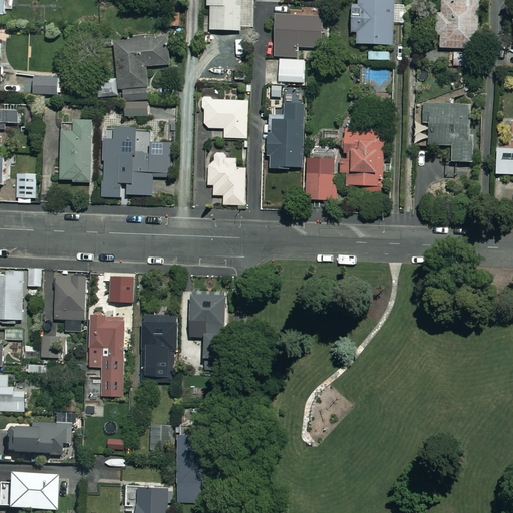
[(0,0),(0,16),(6,16),(6,11),(14,12),(14,0),(0,0)]
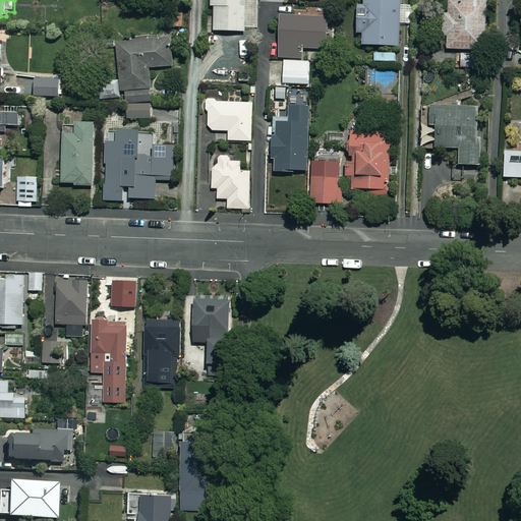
[(211,0),(212,7),(215,7),(214,33),(244,33),(244,29),(257,29),(257,0),(211,0)]
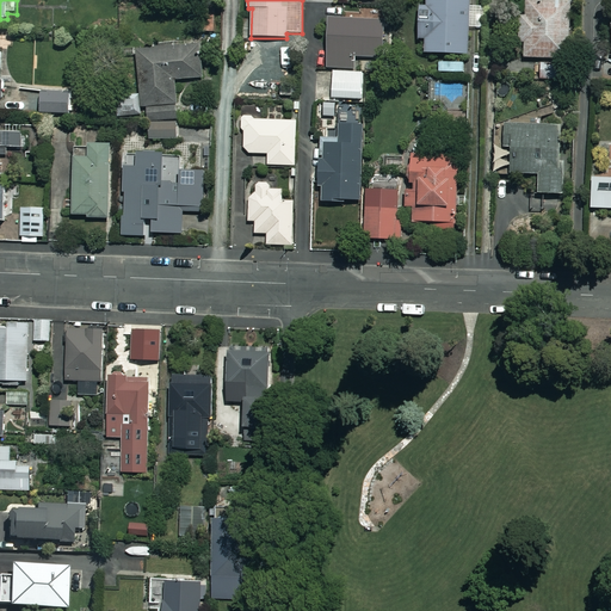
[(468,0),(426,0),(427,8),(419,8),(419,41),(425,41),(425,55),(468,55),(468,29),(481,29),(481,7),(468,7),(468,0)]
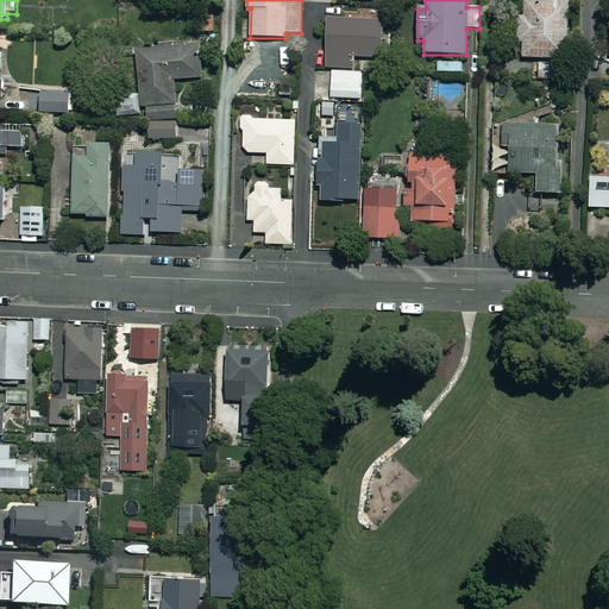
[(522,17),(518,17),(518,44),(522,44),(522,60),(569,58),(567,1),(522,1),(522,17)]
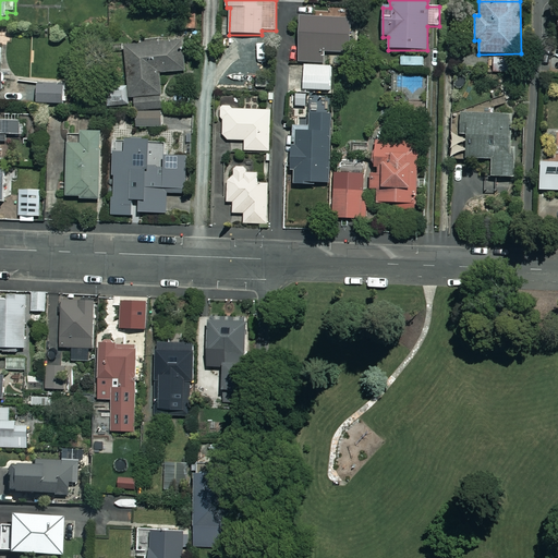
[(304,64),(324,64),(324,53),(350,53),(350,21),(299,20),(299,63),(304,64)]
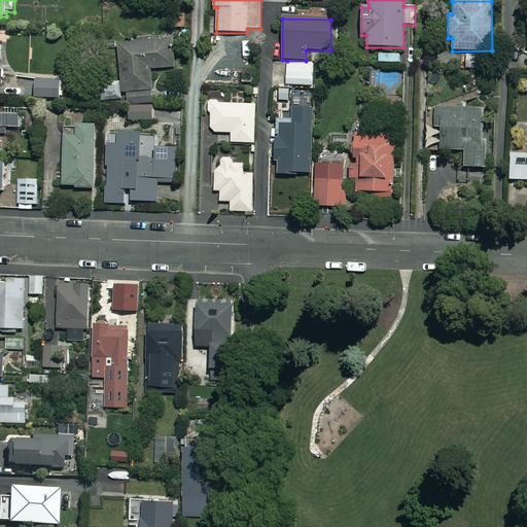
[(128,107),(152,105),(149,70),(174,68),(172,40),(118,43),(121,94),(127,93),(128,107)]
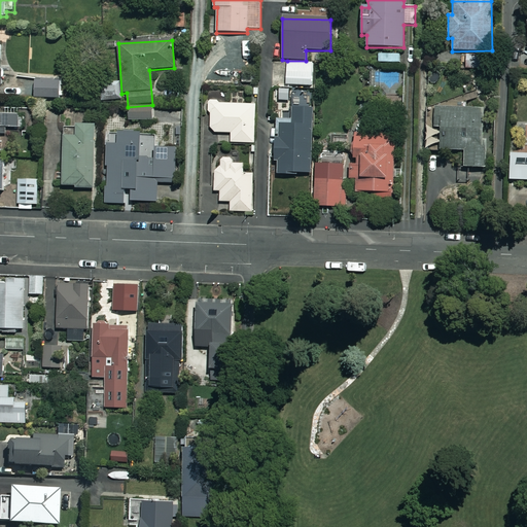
[(306,61),(287,61),(287,85),(313,85),(313,61),(306,61)]
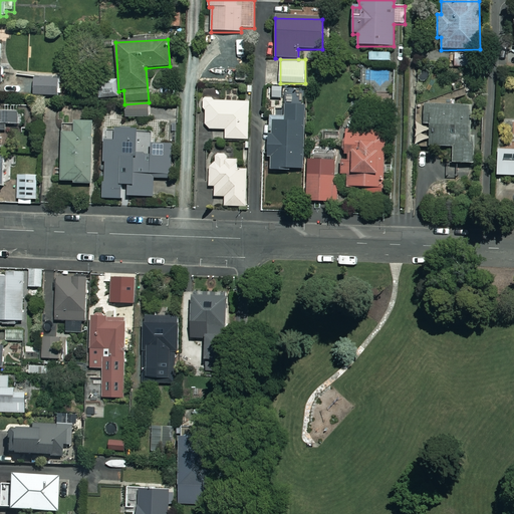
[(58,79),(34,78),(34,96),(58,97),(58,79)]
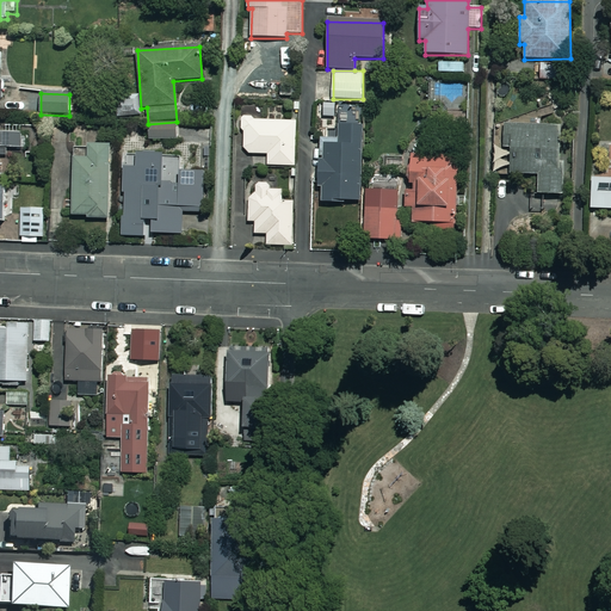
[(139,96),(117,97),(118,117),(140,116),(139,96)]
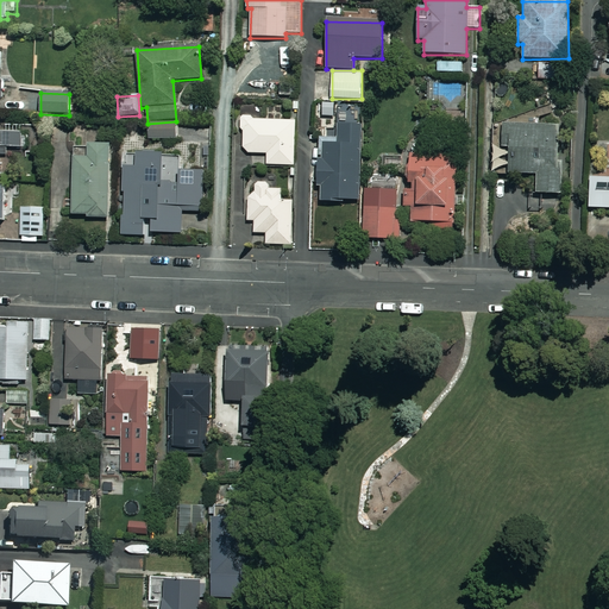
[(238,131),(243,131),(243,154),(268,154),(268,165),(294,165),(295,121),(253,120),(253,118),(239,117),(238,131)]
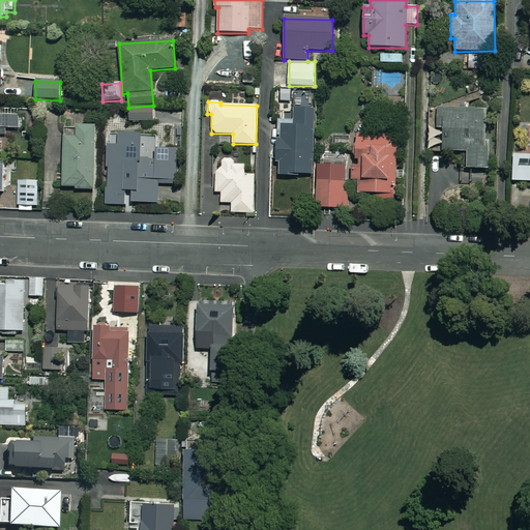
[(153,106),(128,108),(129,122),(154,121),(153,106)]
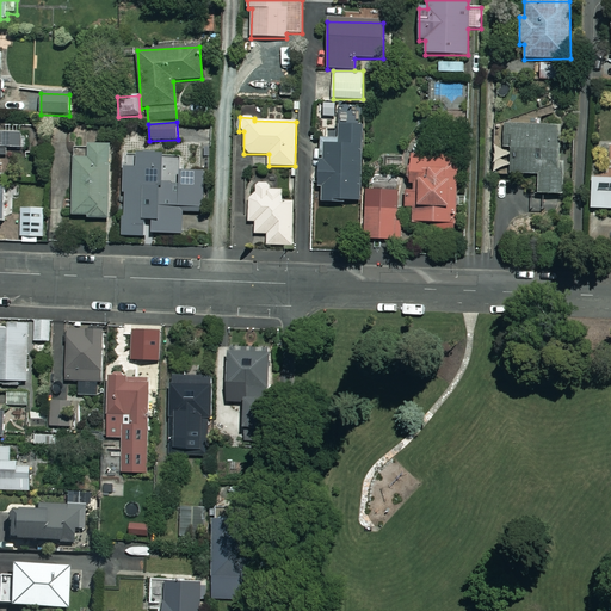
[(363,128),(340,127),(340,146),(325,146),(325,161),(319,161),(319,201),(360,202),(363,128)]
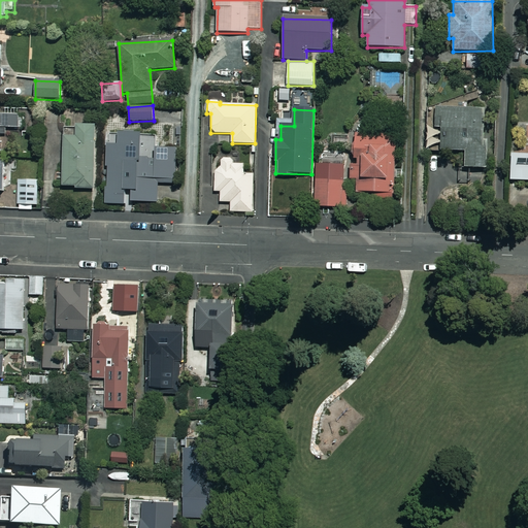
[(441,130),(441,153),(457,153),(457,169),(487,168),(487,140),(485,140),(485,109),(436,110),(436,130),(441,130)]
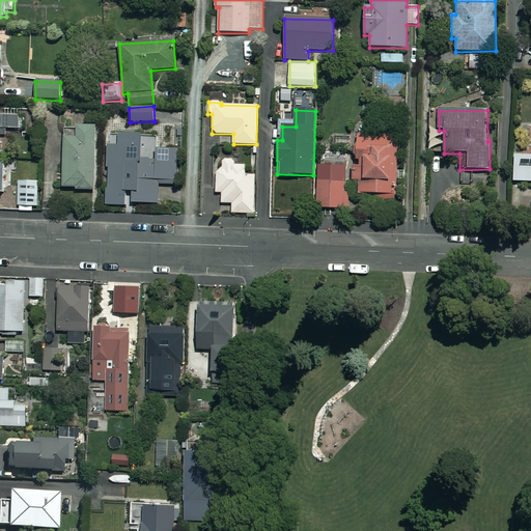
[(0,136),(5,137),(5,130),(27,129),(26,115),(0,115),(0,136)]
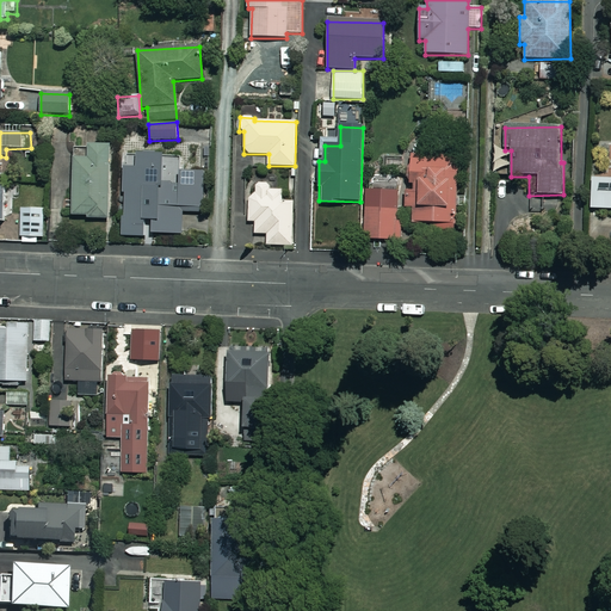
[(78,160),(76,216),(91,217),(90,221),(111,222),(113,148),(93,147),(93,160),(78,160)]
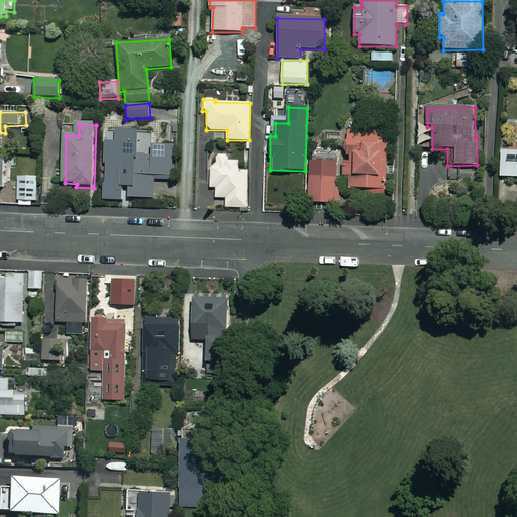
[(151,146),(151,131),(115,130),(115,143),(106,143),(104,200),(122,201),(122,188),(129,188),(128,198),(153,199),(154,180),(169,181),(170,147),(151,146)]
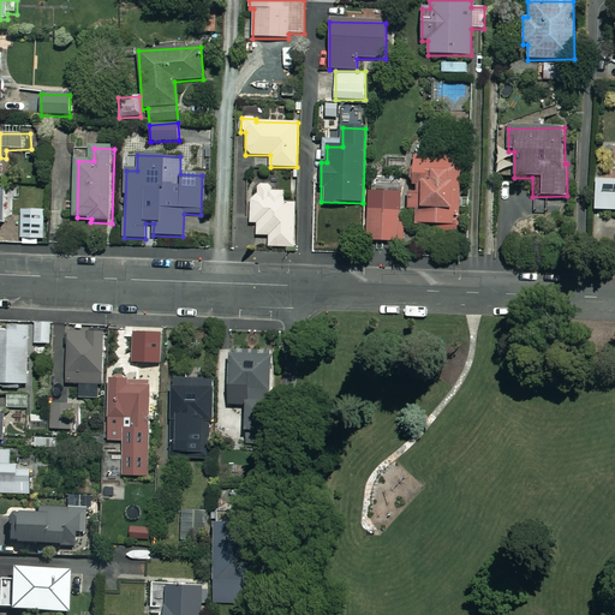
[(406,159),(387,155),(384,172),(404,174),(406,159)]
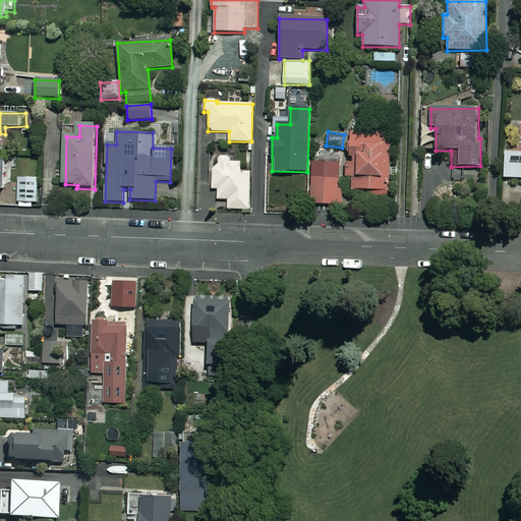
[(353,179),(351,194),(387,197),(391,148),(364,146),(365,133),(350,132),(350,141),(346,149),(347,154),(349,158),(348,164),(345,163),(344,178),(353,179)]
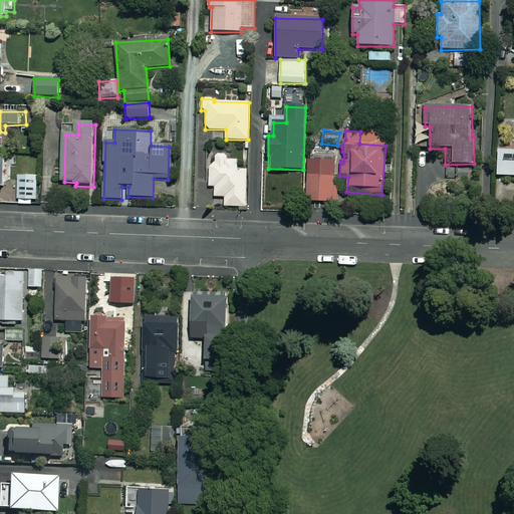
[(513,150),(497,151),(498,177),(513,176),(513,150)]
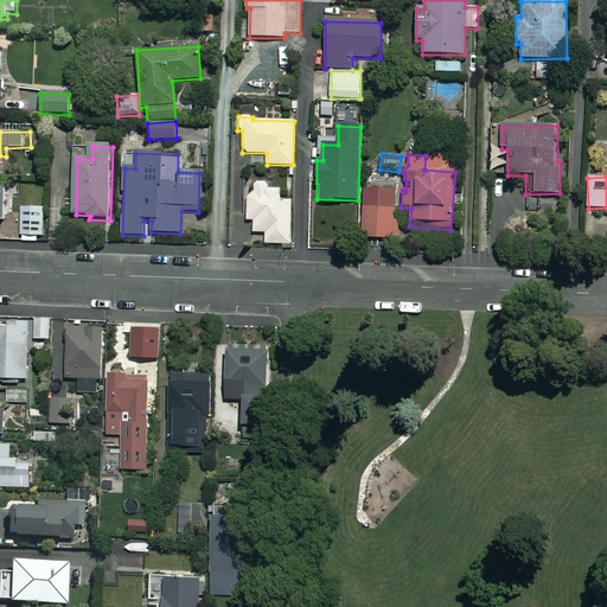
[(268,183),(255,183),(255,195),(248,195),(248,221),(254,221),(254,232),(267,232),(266,244),(292,244),(292,200),(280,200),(280,190),(268,190),(268,183)]
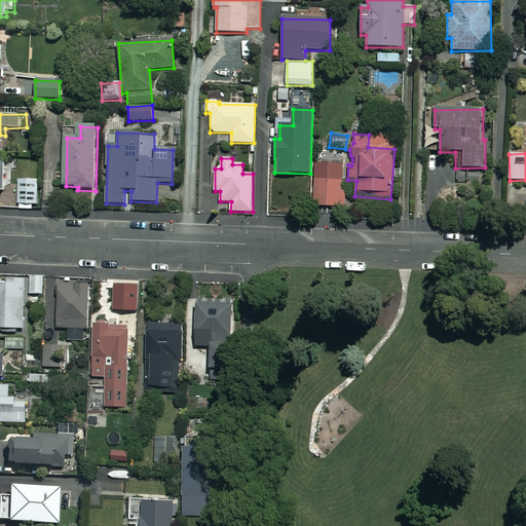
[(341,174),(314,174),(315,207),(342,207),(341,174)]
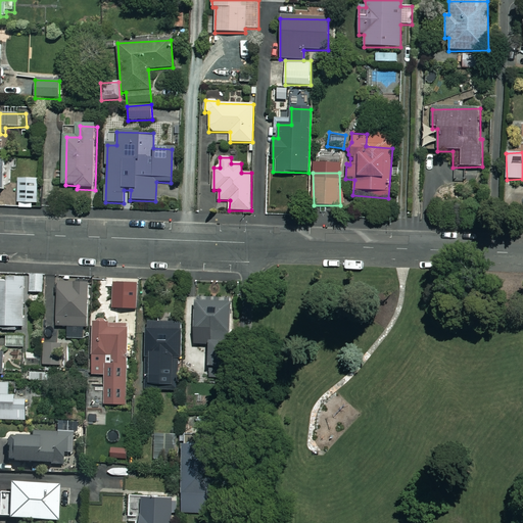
[(39,179),(18,179),(18,207),(39,207),(39,179)]
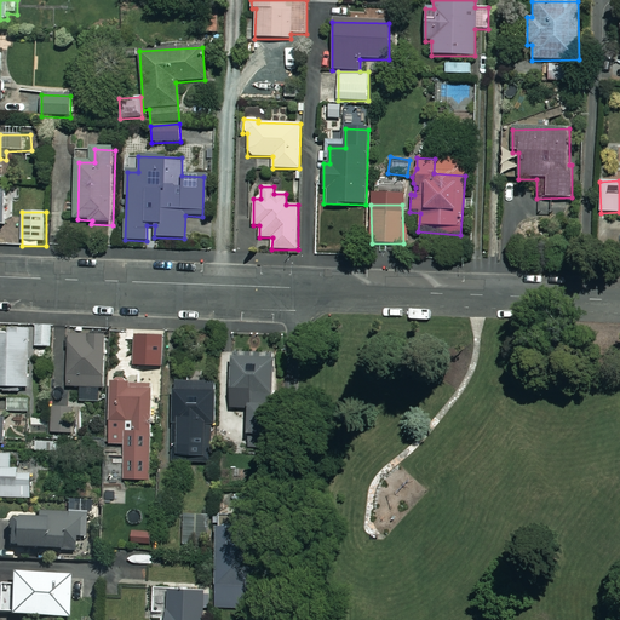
[(52,325),(36,325),(38,345),(53,345),(52,325)]
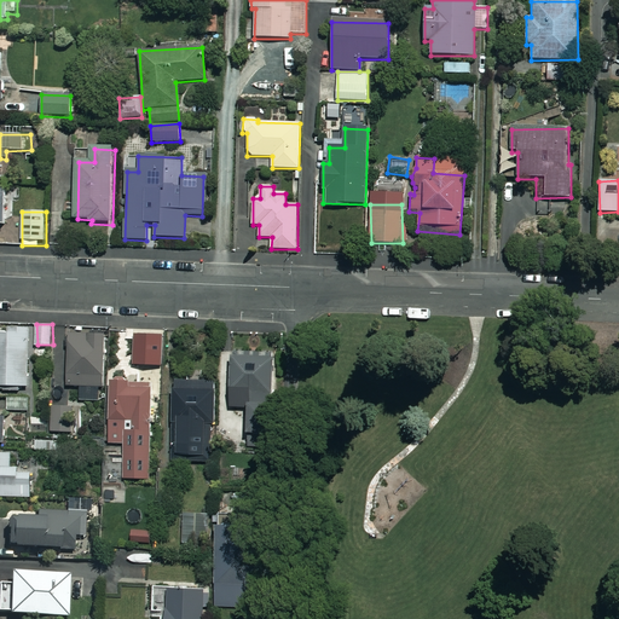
[(32,385),(33,325),(10,325),(10,328),(0,327),(0,388),(22,389),(22,385),(32,385)]
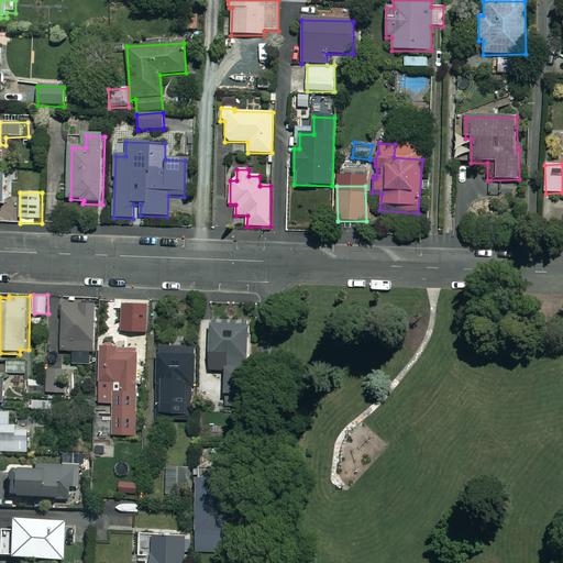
[(63,350),(74,350),(74,363),(97,363),(97,304),(63,304),(63,350)]
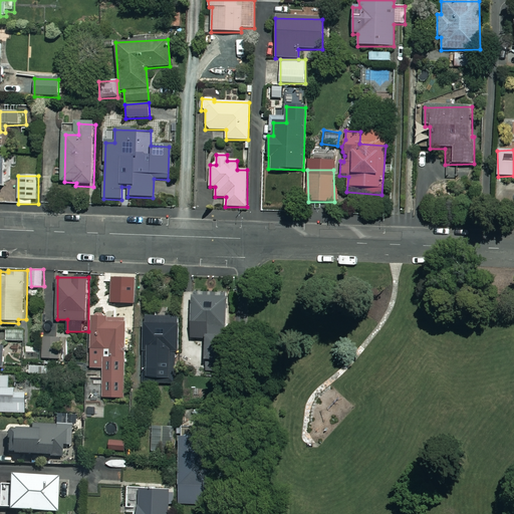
[(229,295),(194,294),(193,335),(208,335),(208,357),(228,358),(229,295)]
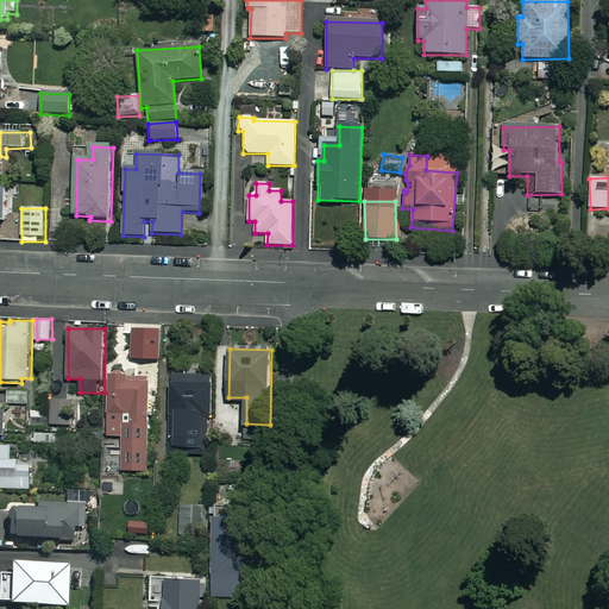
[(215,374),(173,372),(170,453),(206,454),(207,415),(214,415),(215,374)]
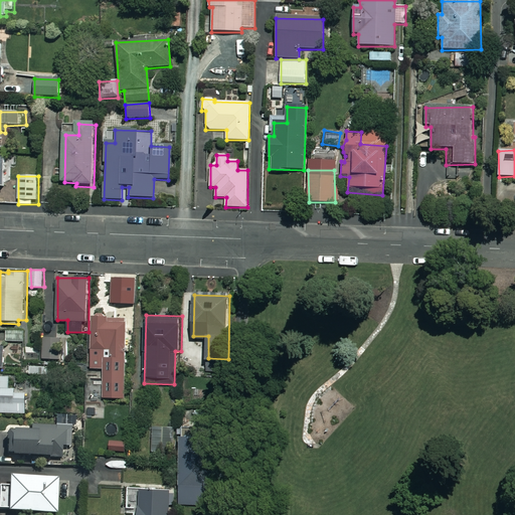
[(110,316),(93,316),(94,368),(104,368),(105,397),(128,397),(127,318),(110,318),(110,316)]
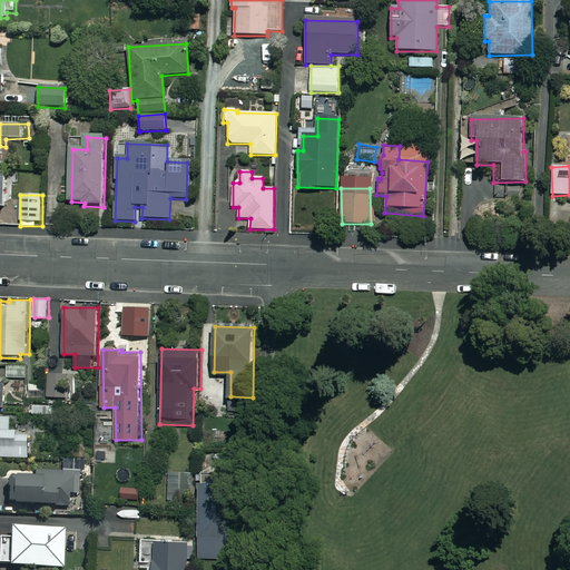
[(27,365),(8,366),(8,376),(27,376),(27,365)]
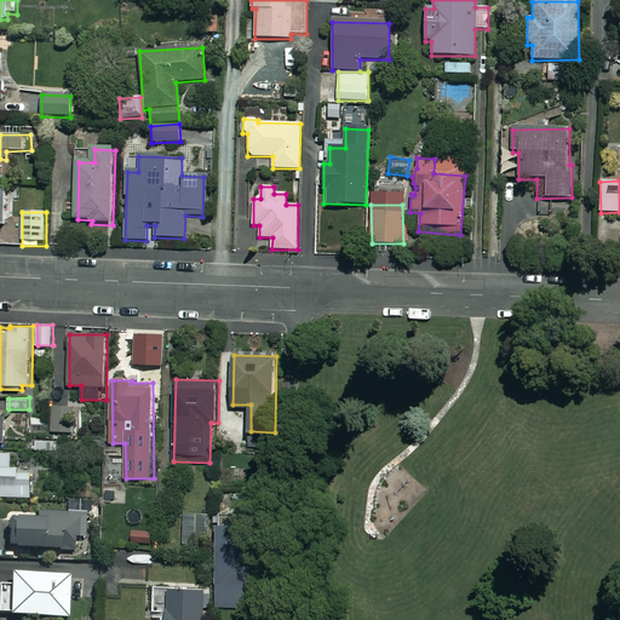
[(81,406),(53,405),(53,431),(80,432),(81,406)]
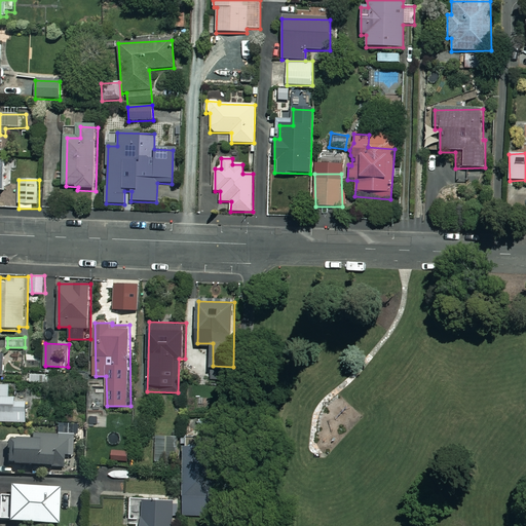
[(55,376),(32,373),(31,381),(54,384),(55,376)]
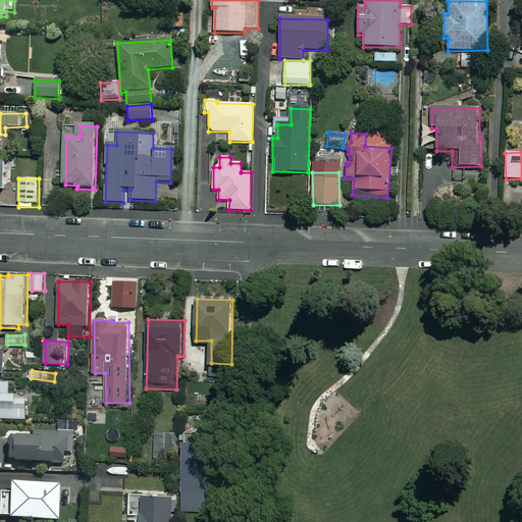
[(0,418),(28,418),(28,394),(10,395),(10,380),(0,379),(0,418)]
